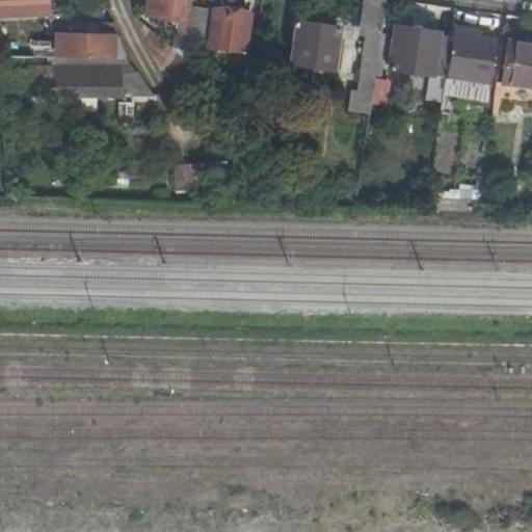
[(0,0),(0,11),(43,10),(43,8),(41,0),(0,0)]
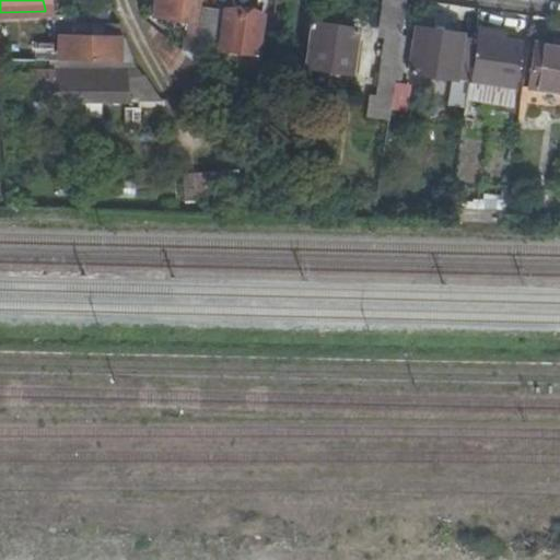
[(163,21),(188,24),(190,12),(201,14),(201,7),(202,0),(155,0),(153,19),(158,20),(158,25),(163,25),(163,21)]
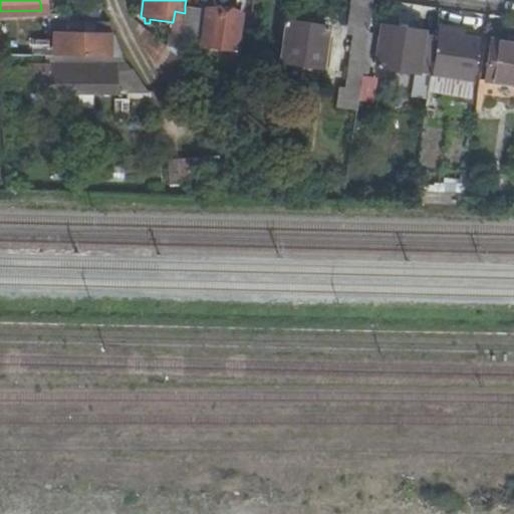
[(371,0),(352,0),(348,27),(354,28),(345,88),(358,90),(359,87),(360,76),(371,0)]
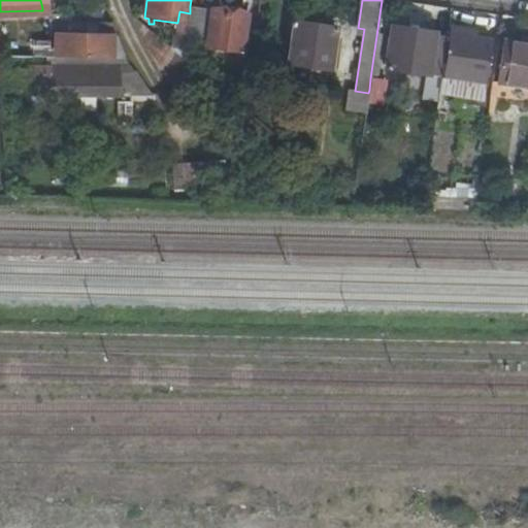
[(190,13),(183,58),(204,61),(206,45),(242,52),(245,21),(230,19),(230,12),(190,6),(190,13)]
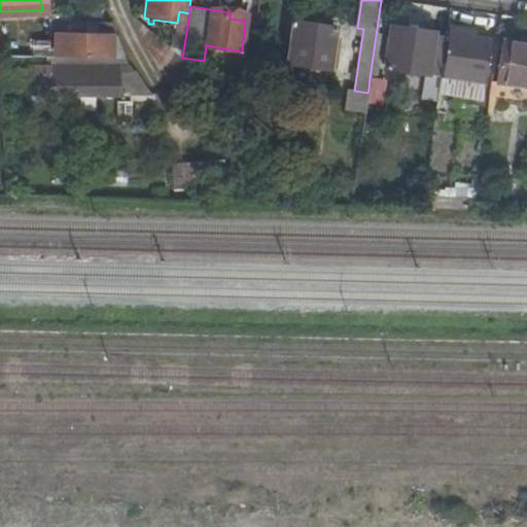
[(62,8),(42,8),(42,10),(44,28),(62,29),(62,8)]
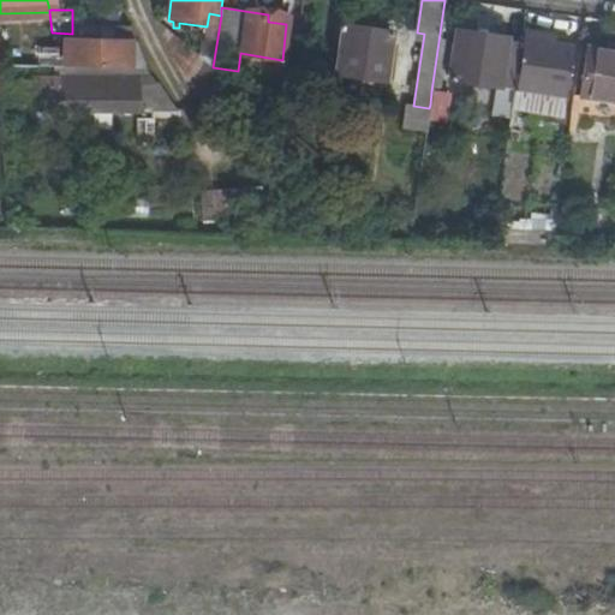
[(201,36),(198,57),(213,67),(221,16),(209,13),(207,27),(206,37),(201,36)]
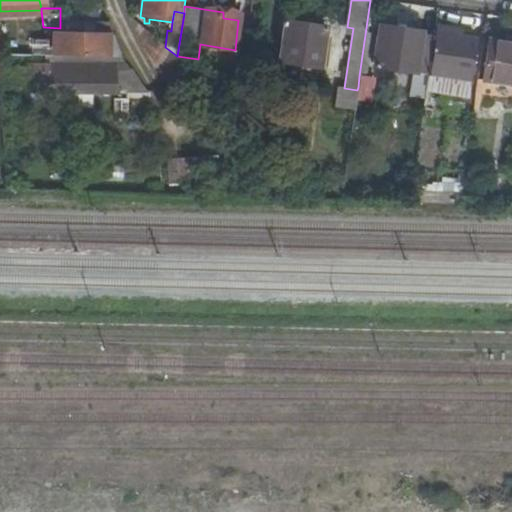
[(89,29),(89,20),(75,19),(74,28),(89,29)]
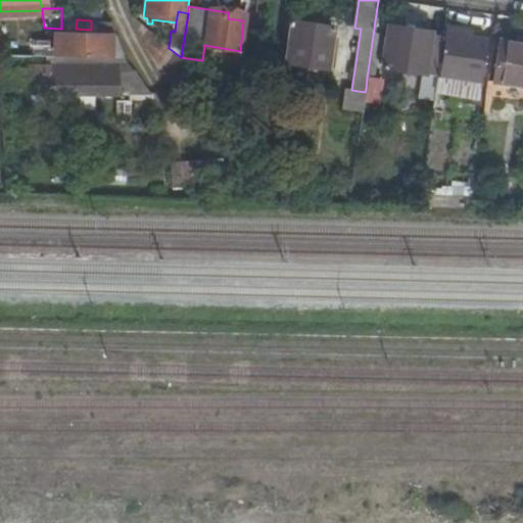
[(44,28),(48,52),(106,53),(106,32),(110,32),(106,20),(91,20),(91,30),(76,29),(61,29),(44,28)]
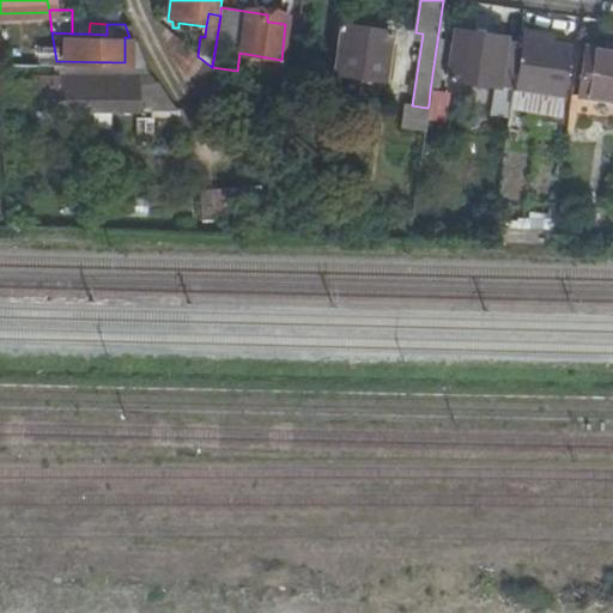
[(384,71),(388,44),(390,32),(341,25),(334,74),(390,83),(392,71),(384,71)]
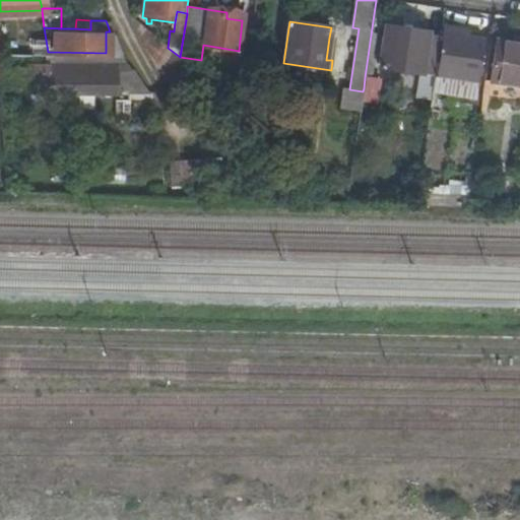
[(440,37),(429,35),(429,31),(385,25),(380,68),(424,75),(424,72),(435,74),(440,37)]
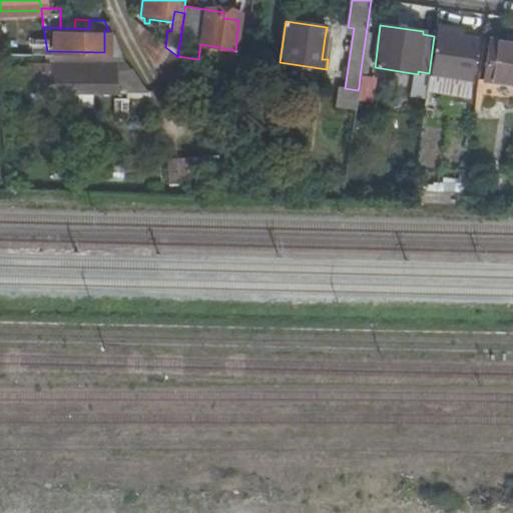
[(428,74),(422,115),(424,115),(432,117),(433,108),(438,75),(454,78),(452,93),(469,96),(477,39),(437,33),(431,74),(428,74)]
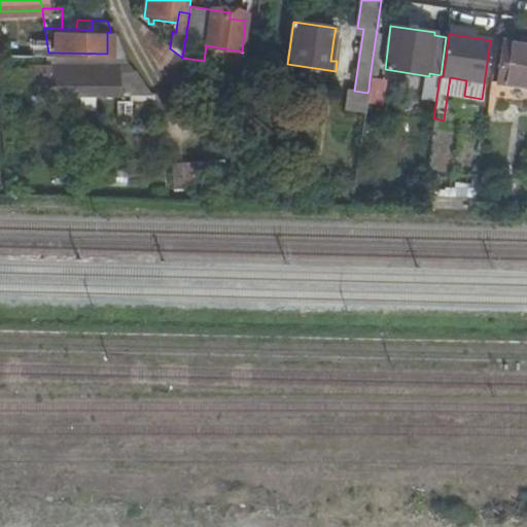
[(341,39),(334,38),(330,61),(337,61),(341,39)]
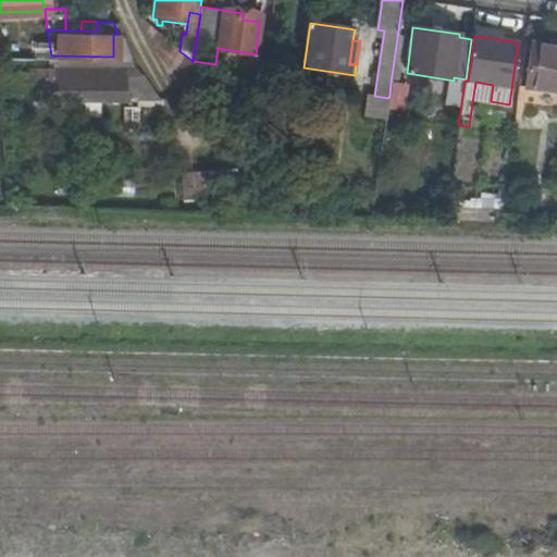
[(524,44),(516,104),(554,110),(556,107),(556,48),(548,48),(524,44)]
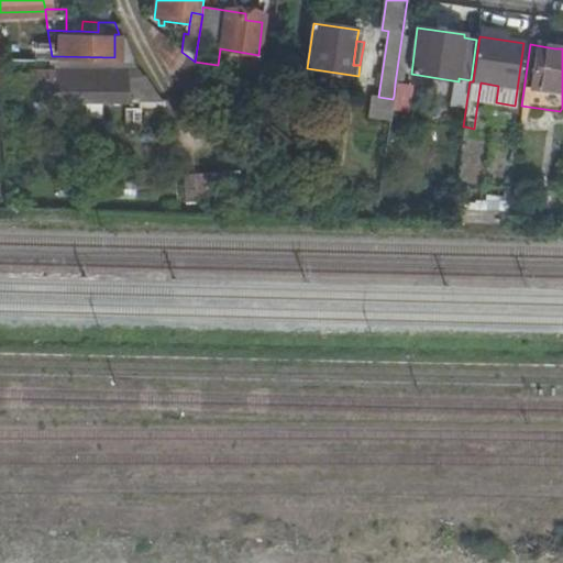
[(24,65),(23,96),(119,98),(119,66),(85,65),(24,65)]
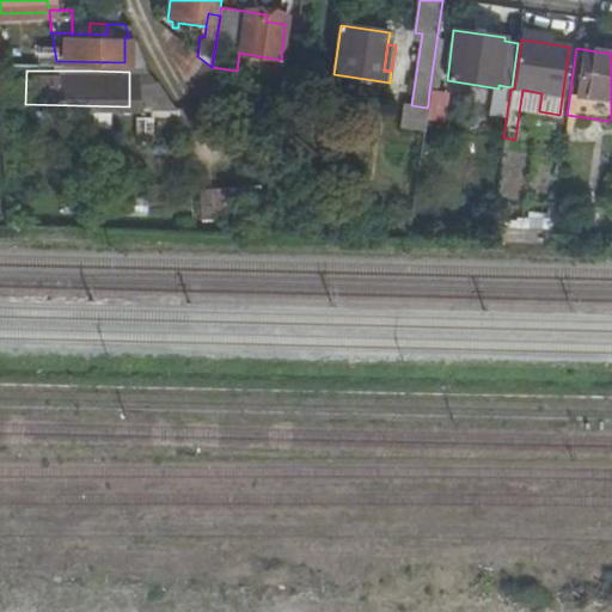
[(129,72),(129,106),(166,108),(141,72),(129,72)]
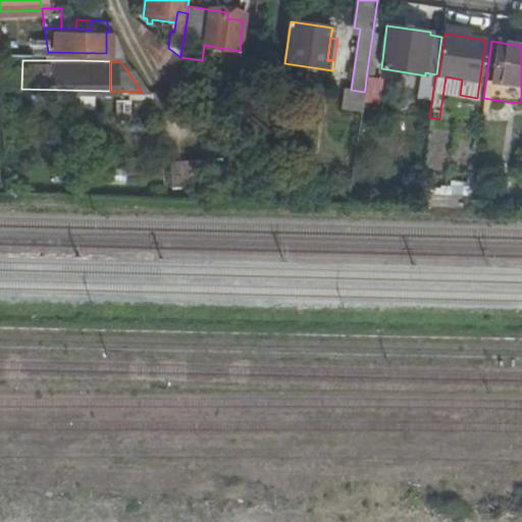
[(381,80),(366,77),(365,89),(379,91),(381,80)]
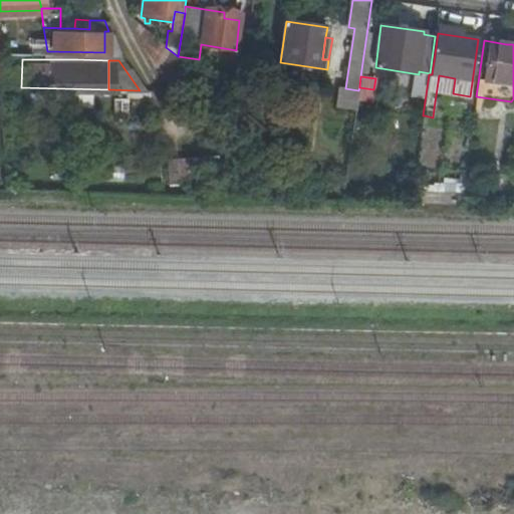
[(394,81),(375,78),(373,89),(392,92),(394,81)]
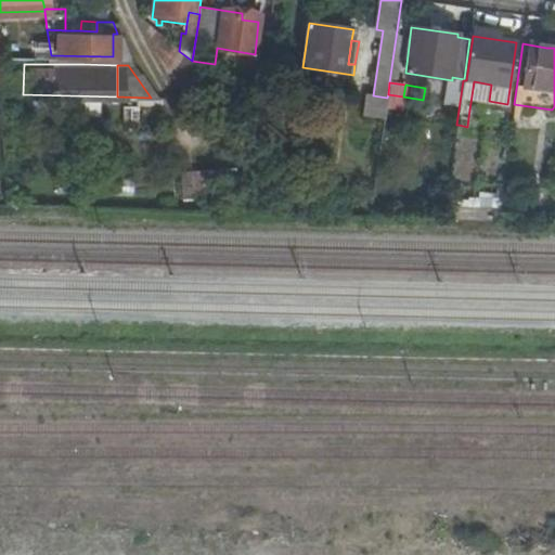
[(361,117),(384,119),(387,98),(373,95),(365,94),(361,117)]
